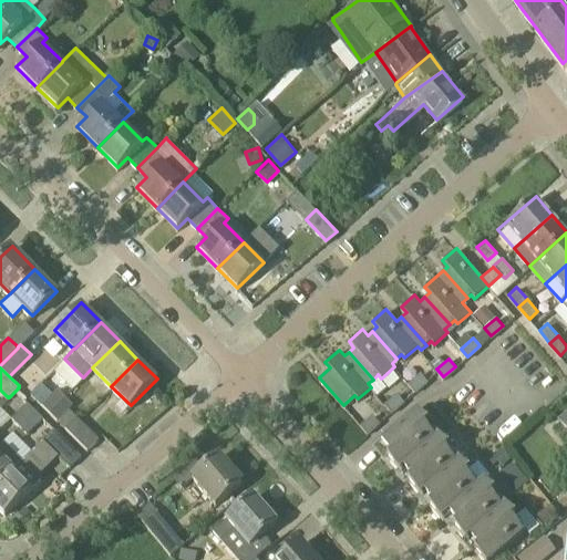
[(414,391),(428,380),(421,372),(408,383),(414,391)]
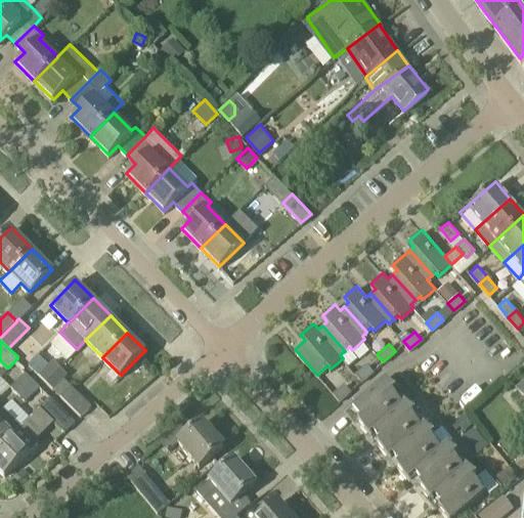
[(45,380),(59,365),(52,358),(38,373),(45,380)]
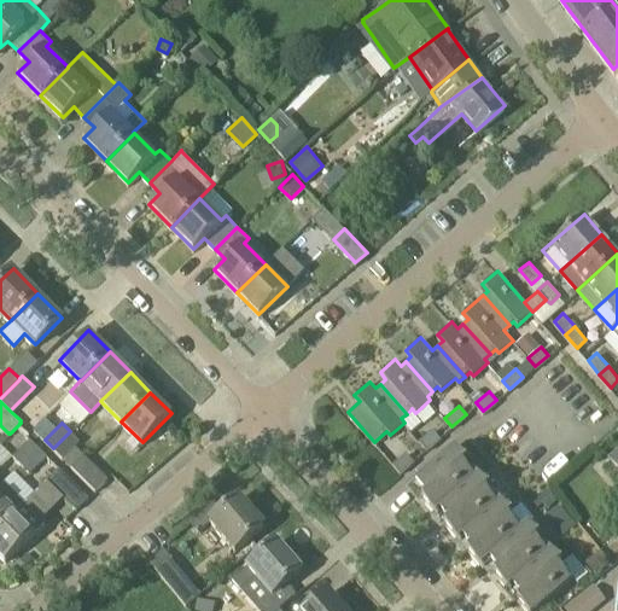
[(426,448),(439,436),(432,428),(419,440),(426,448)]
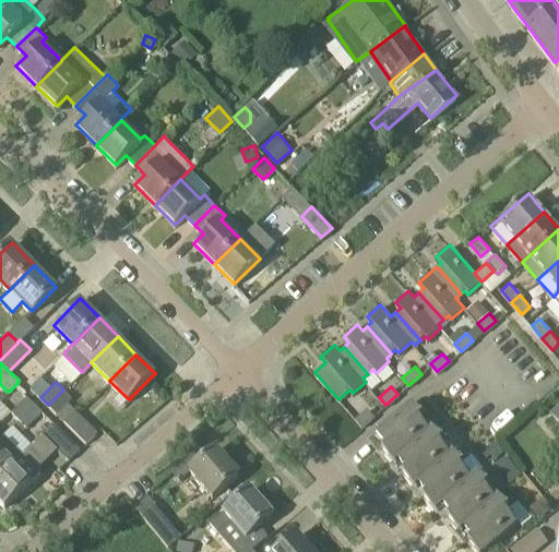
[(56,412),(71,397),(63,390),(48,405),(56,412)]
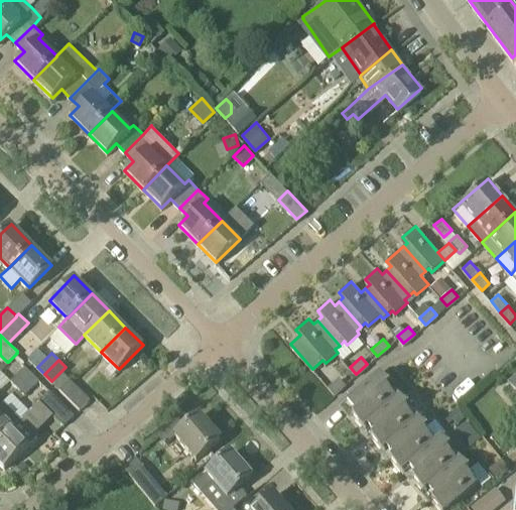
[(25,365),(18,372),(10,379),(18,386),(32,372),(25,365)]
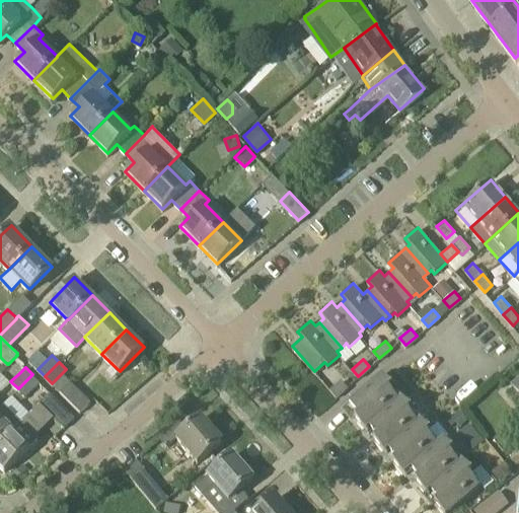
[(24,395),(39,381),(32,374),(18,388),(24,395)]
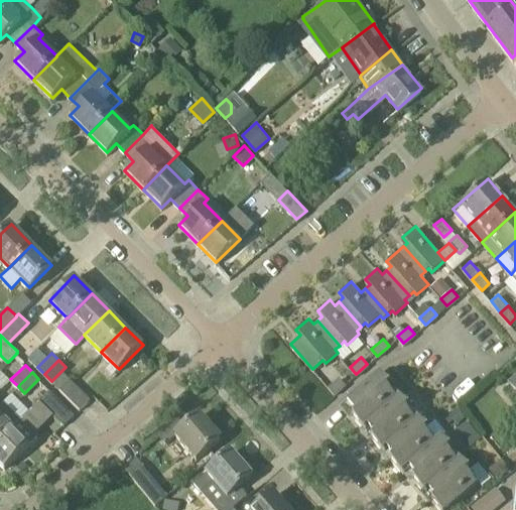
[(352,414),(360,423),(393,395),(386,386),(389,383),(379,372),(348,400),(347,399),(340,406),(349,417),(352,414)]
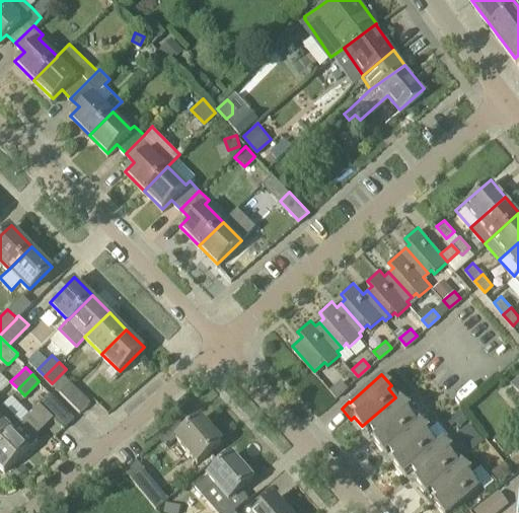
[(336,395),(348,385),(342,378),(329,388),(336,395)]
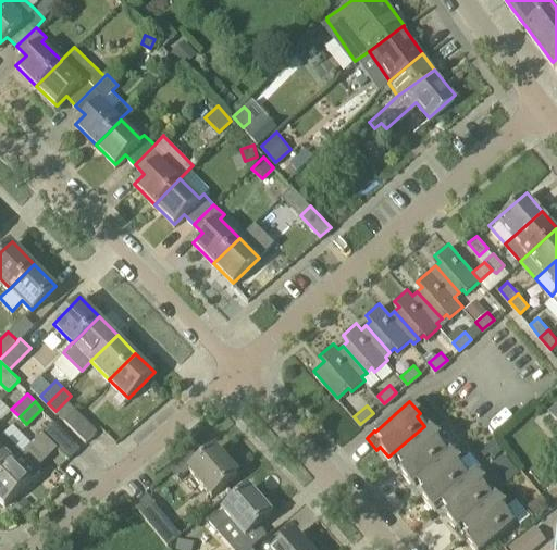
[(97,429),(75,408),(64,419),(86,440),(97,429)]
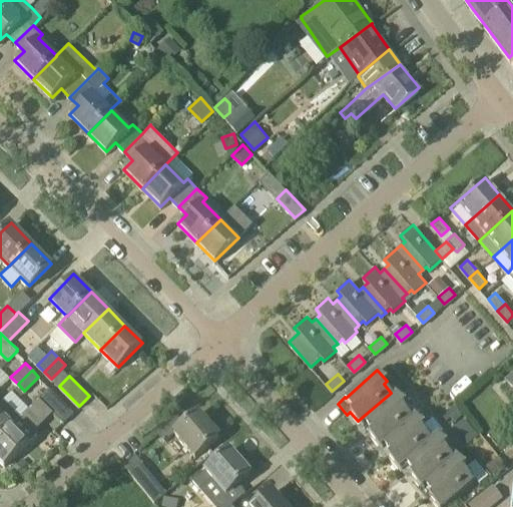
[(402,393),(410,386),(405,381),(397,387),(402,393)]
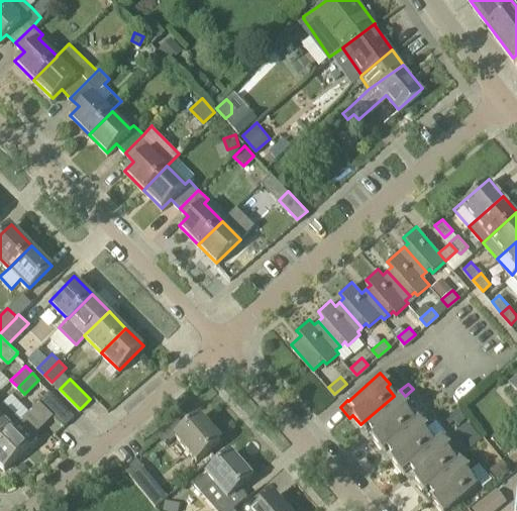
[(74,415),(54,395),(49,390),(39,400),(44,404),(43,405),(64,425),(74,415)]
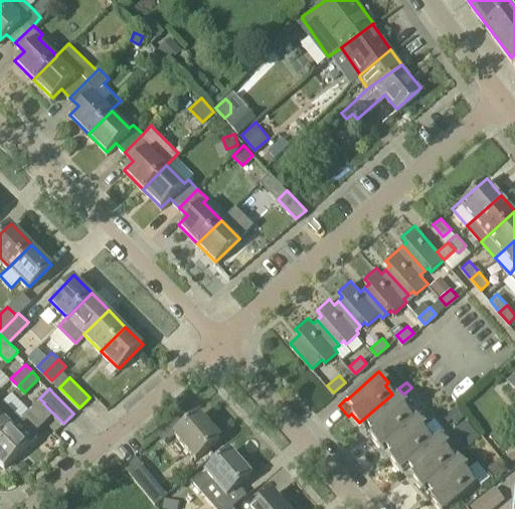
[(395,391),(392,394),(359,422),(362,426),(359,429),(367,439),(370,436),(378,445),(411,415),(403,407),(407,404),(395,391)]
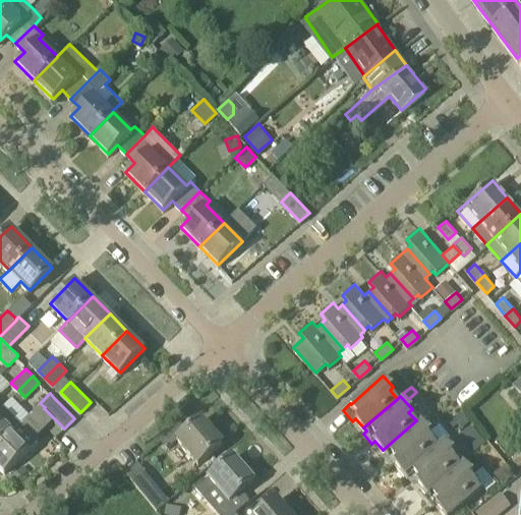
[(0,442),(12,431),(11,430),(20,421),(3,404),(0,406),(0,442)]
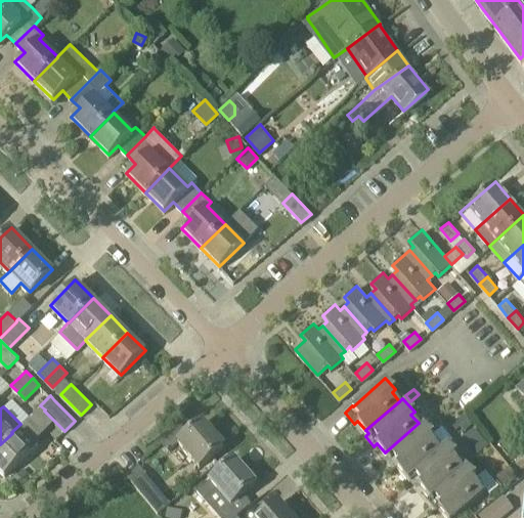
[(465,413),(456,420),(452,423),(456,428),(461,425),(464,429),(473,422),(465,413)]
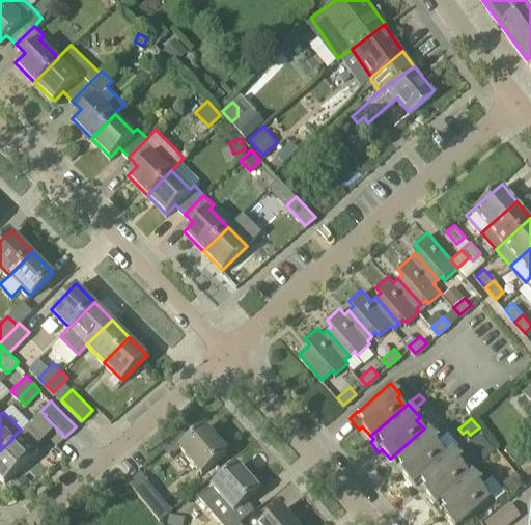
[(204,425),(179,446),(201,471),(226,450),(204,425)]
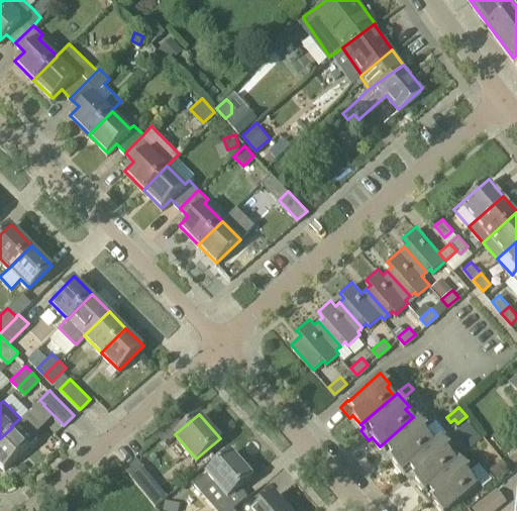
[(416,414),(413,417),(380,446),(382,449),(379,451),(388,462),(391,460),(399,469),(431,439),(424,431),(428,428),(416,414)]
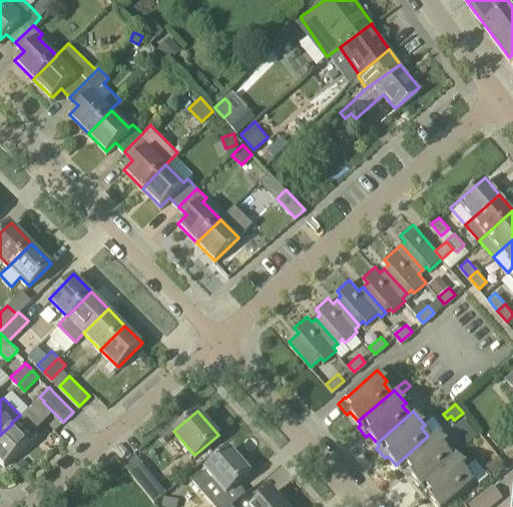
[(452,426),(467,443),(478,433),(463,416),(452,426)]
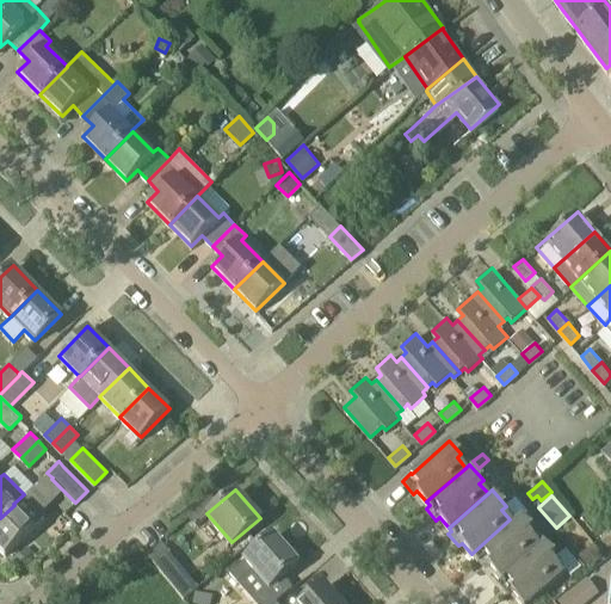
[(14,505),(0,518),(0,549),(5,554),(35,525),(14,505)]
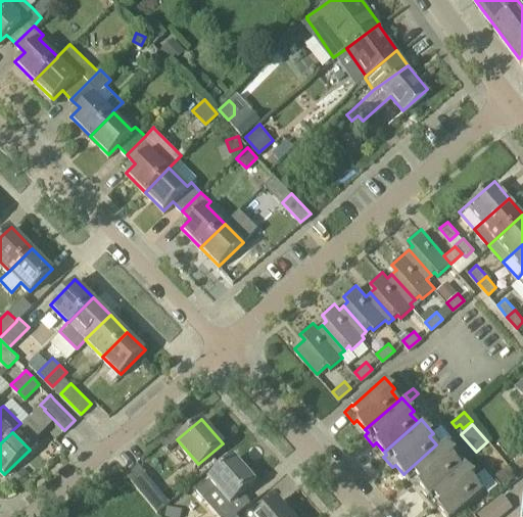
[(440,442),(436,444),(403,474),(409,480),(409,479),(416,486),(419,483),(426,492),(460,464),(453,456),(456,453),(446,440),(441,444),(440,442)]
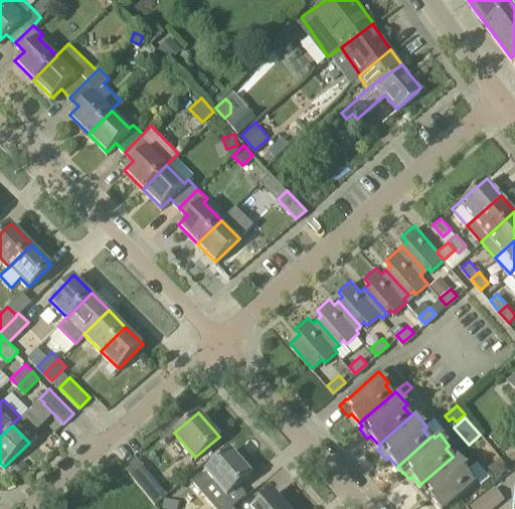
[(226,494),(238,484),(250,473),(230,450),(193,481),(200,489),(213,478),(226,494)]
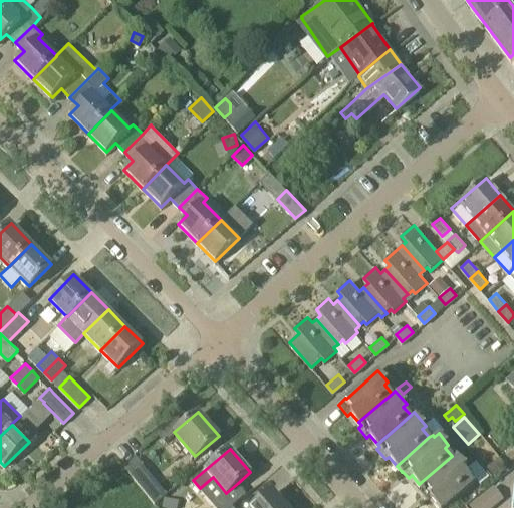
[(427,500),(430,497),(439,507),(442,507),(474,481),(464,469),(467,466),(456,453),(452,456),(419,484),(422,487),(419,490),(427,500)]
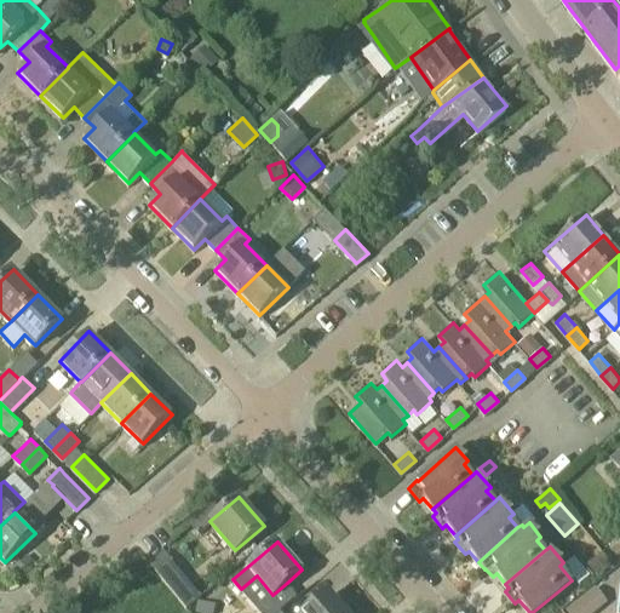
[(612,560),(602,549),(589,560),(598,571),(612,560)]
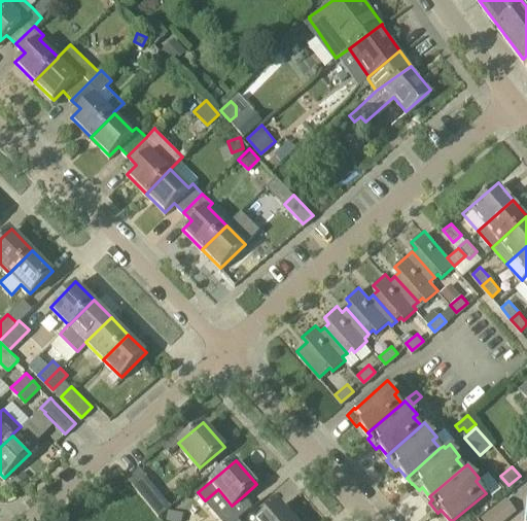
[(145,472),(133,481),(132,482),(159,515),(172,505),(145,472)]
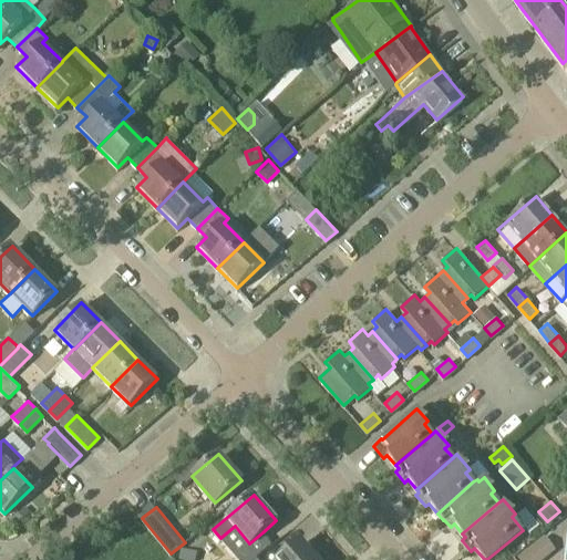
[(318,559),(301,540),(277,559),(318,559)]
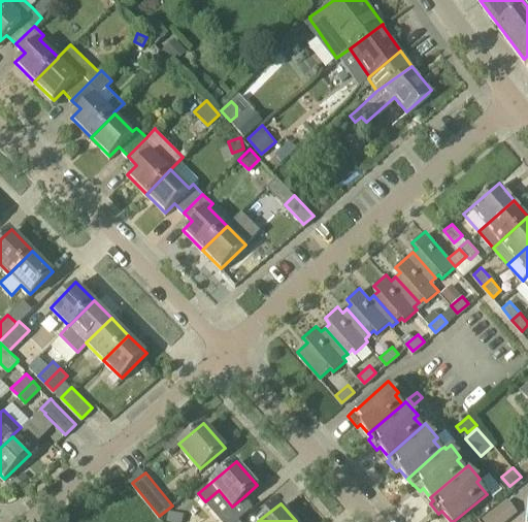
[(482,517),(485,521),(500,521),(490,510),(482,517)]
